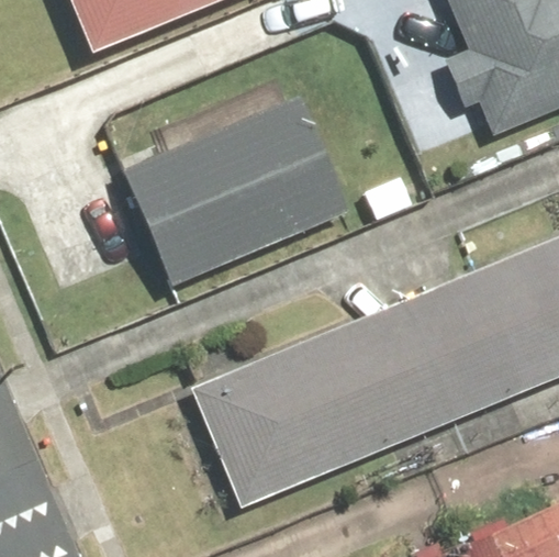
[(69,0),(91,53),(223,0),(69,0)]
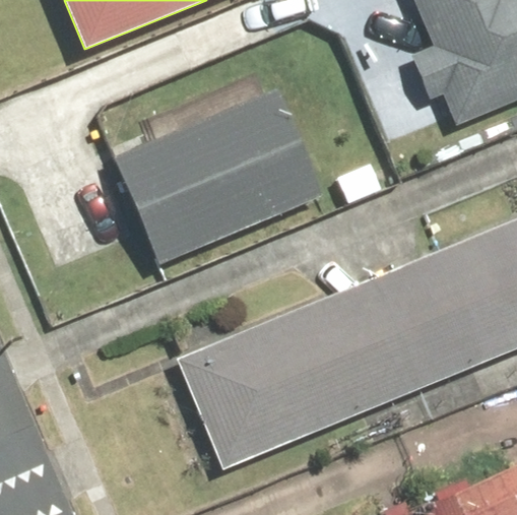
[(516,0),(427,0),(480,128),(516,113),(516,0)]
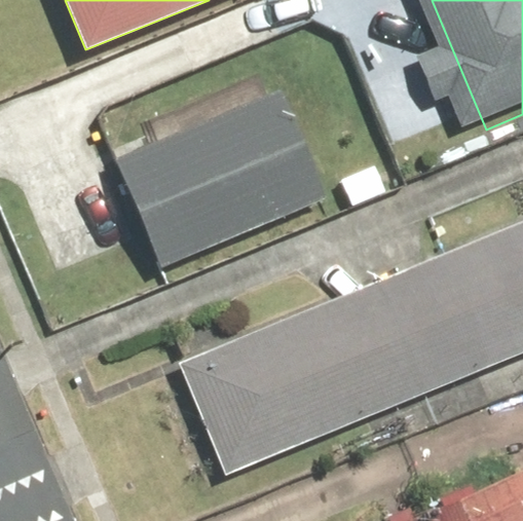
[(111,159),(160,274),(332,201),(284,86),(111,159)]
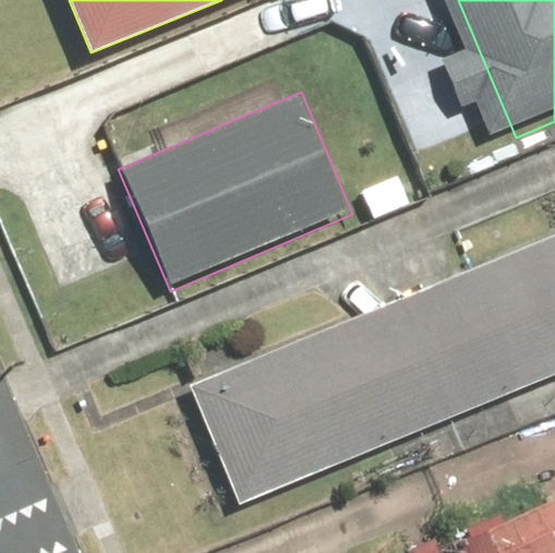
[(554,229),(186,376),(238,505),(554,379),(554,229)]
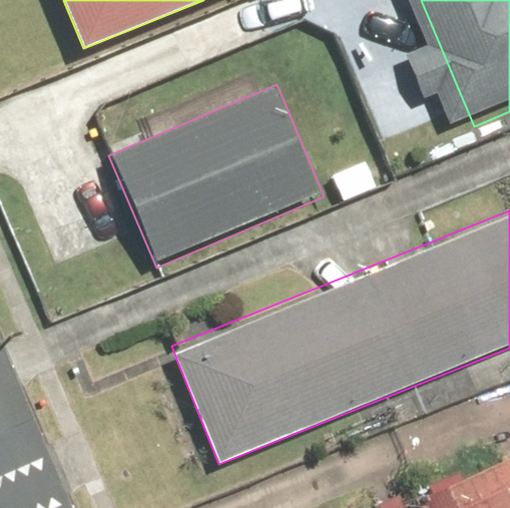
[(509,507),(509,446),(385,502),(387,507),(509,507)]
